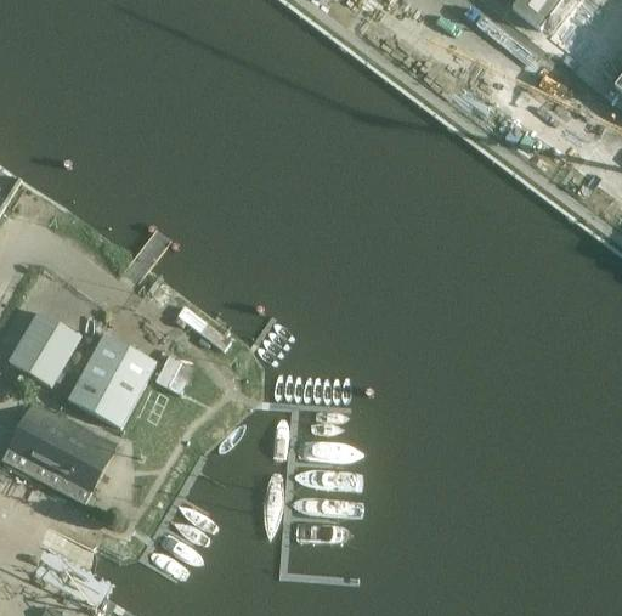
[(521,0),(514,10),(544,33),(569,0),(521,0)]
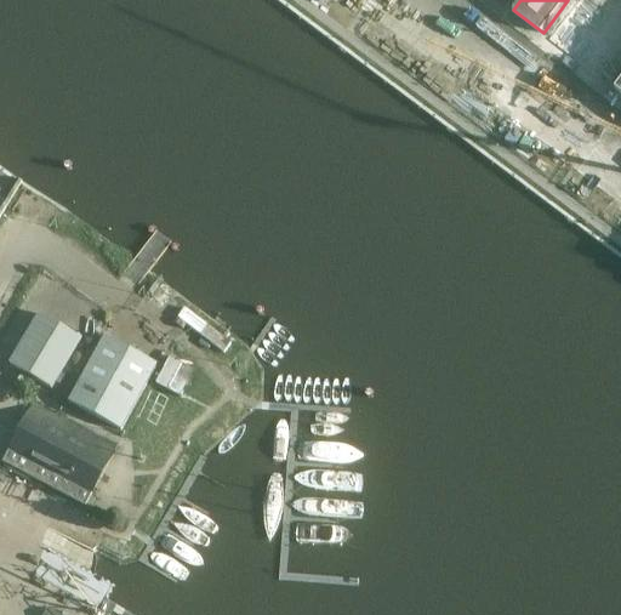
[(574,0),(548,36),(598,75),(620,45),(620,0),(574,0)]
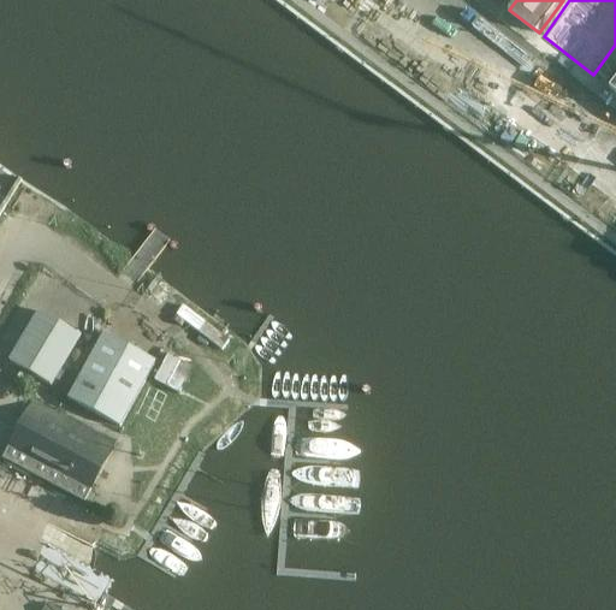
[(10,357),(51,382),(81,332),(39,307),(10,357)]
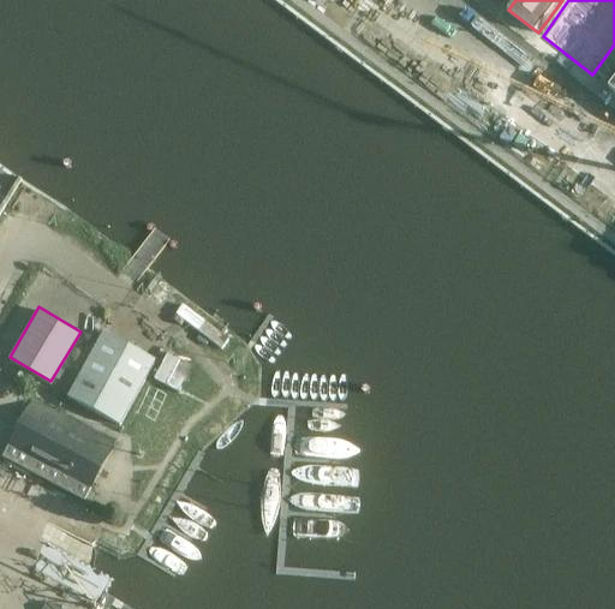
[(67,394),(119,423),(155,358),(103,329),(67,394)]
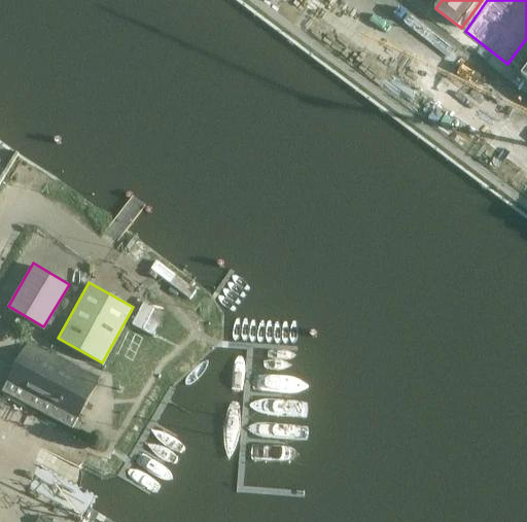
[(0,364),(0,366),(18,333),(0,323),(0,364)]
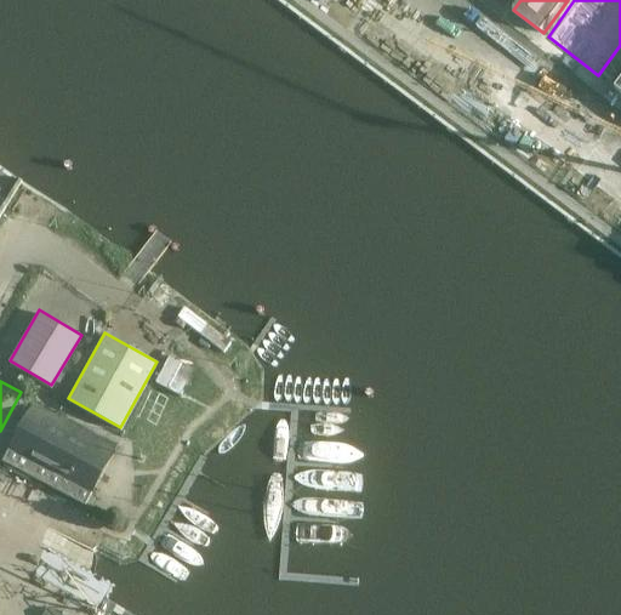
[(3,459),(84,505),(117,442),(35,398),(3,459)]
